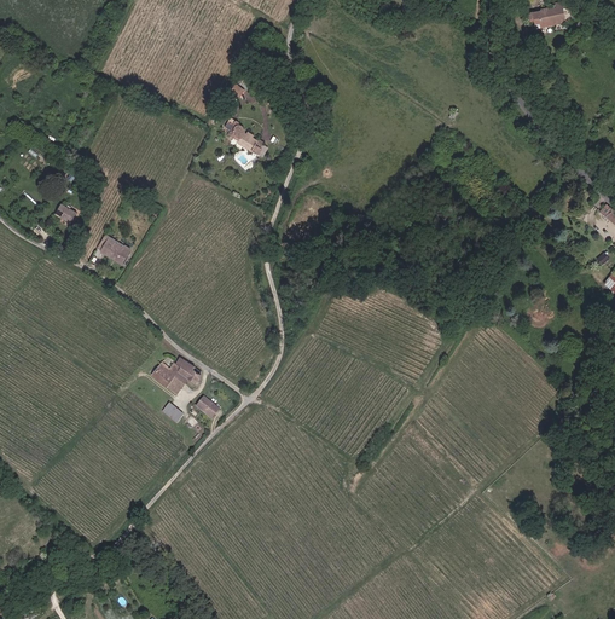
[(555,7),(528,12),(529,21),(534,19),(535,24),(540,23),(541,27),(562,23),(562,21),(566,21),(562,1),(553,4),(555,7)]
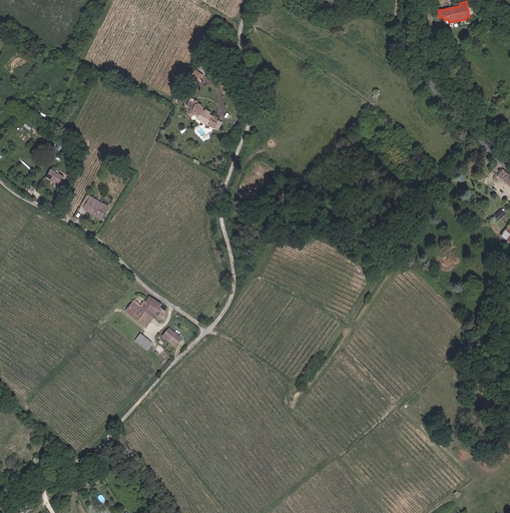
[(197,80),(202,75),(197,71),(193,76),(197,80)]
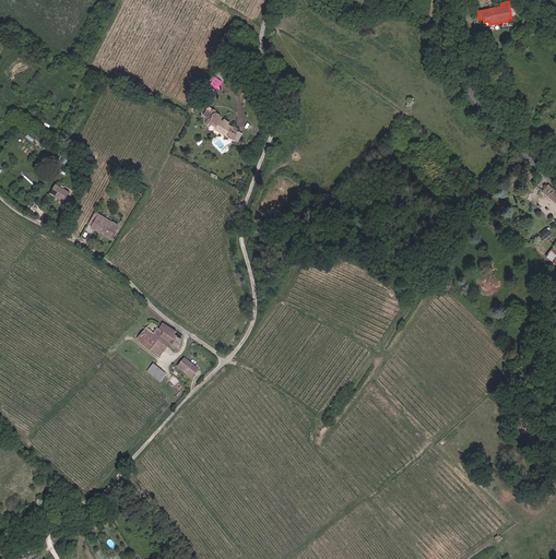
[(211,121),(214,127),(213,129),(233,139),(236,132),(235,132),(236,129),(220,120),(219,118),(215,114),(215,113),(214,110),(214,109),(213,109),(212,109),(211,110),(211,111),(211,116),(202,111),(200,117),(205,119),(204,122),(209,125),(211,121)]
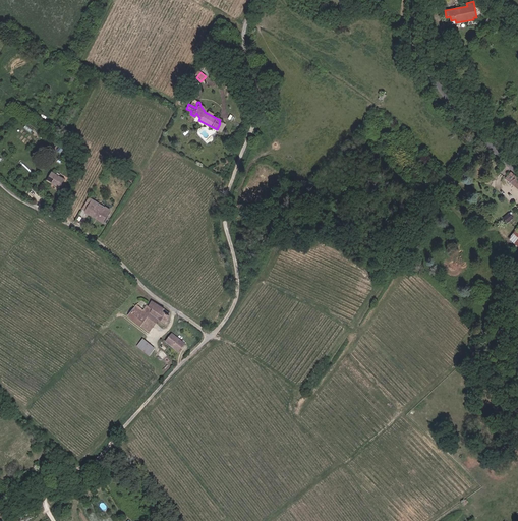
[(510,183),(517,191),(517,177),(517,176),(516,177),(509,171),(502,178),(509,184),(510,183)]
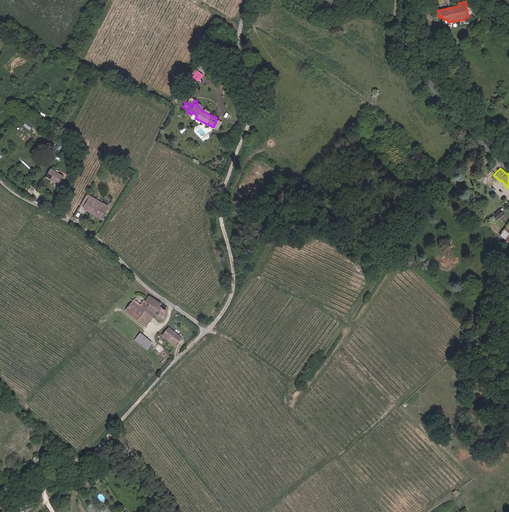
[(58,184),(63,176),(54,171),(49,180),(58,184)]
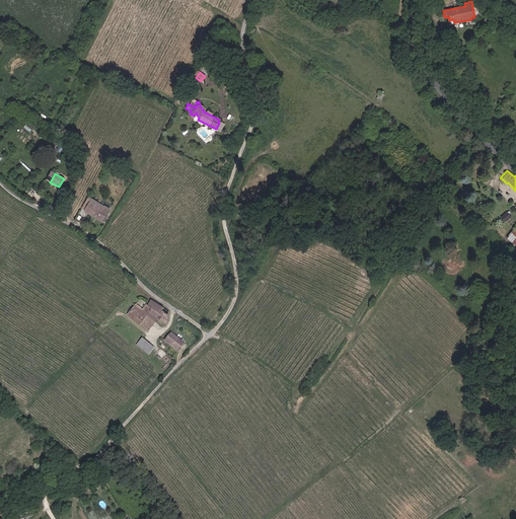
[(86,211),(91,202),(94,204),(95,201),(88,197),(87,199),(81,208),(86,211)]
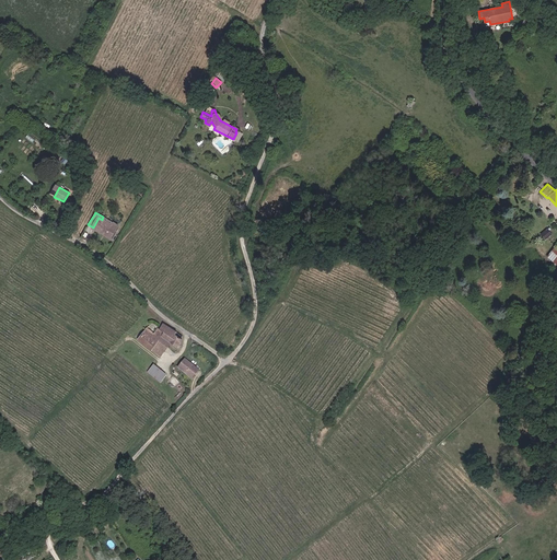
[(109,238),(116,228),(102,220),(99,218),(93,228),(92,229),(109,238)]
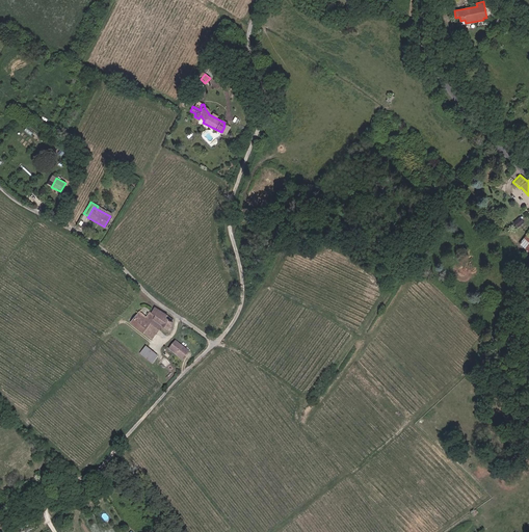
[(518,216),(510,222),(516,228),(522,221),(518,216)]
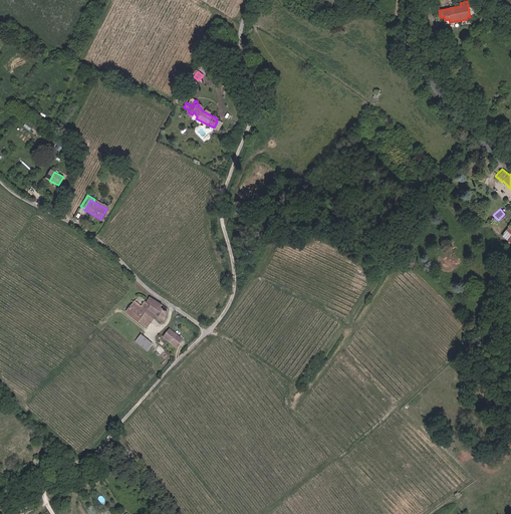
[(510,244),(510,230),(506,227),(499,236),(510,244)]
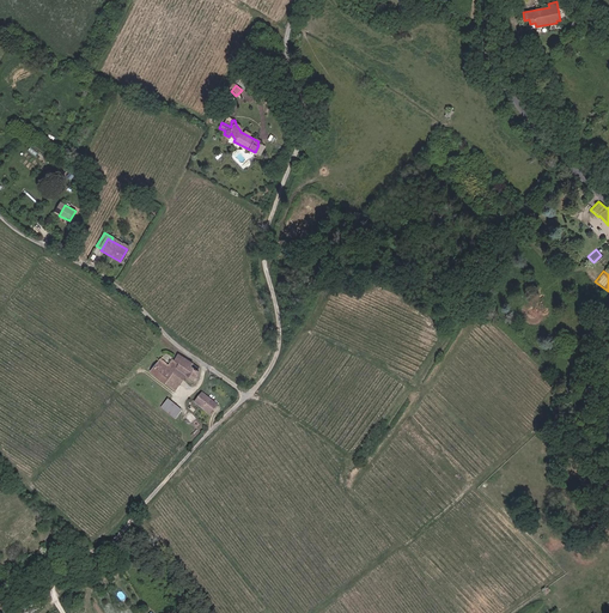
[(174,390),(184,376),(192,381),(199,372),(190,366),(192,365),(177,354),(172,360),(171,359),(168,364),(159,358),(148,371),(174,390)]
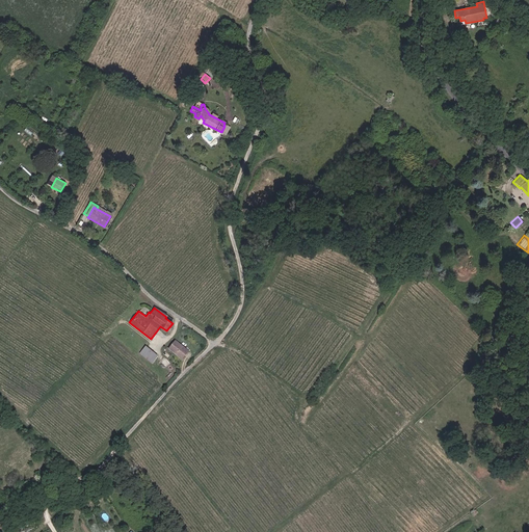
[(174,341),(167,348),(181,360),(187,352),(174,341)]
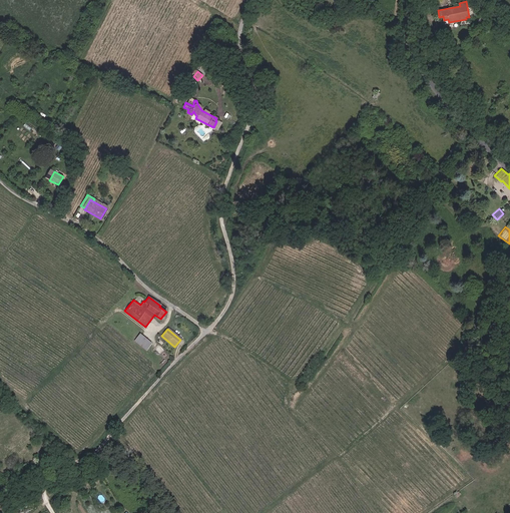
[(138,335),(133,341),(145,350),(150,344),(138,335)]
